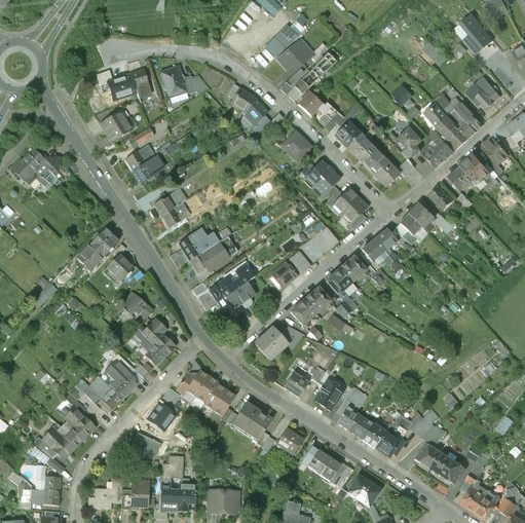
[(262,0),(274,12),(283,4),(278,0),(262,0)]
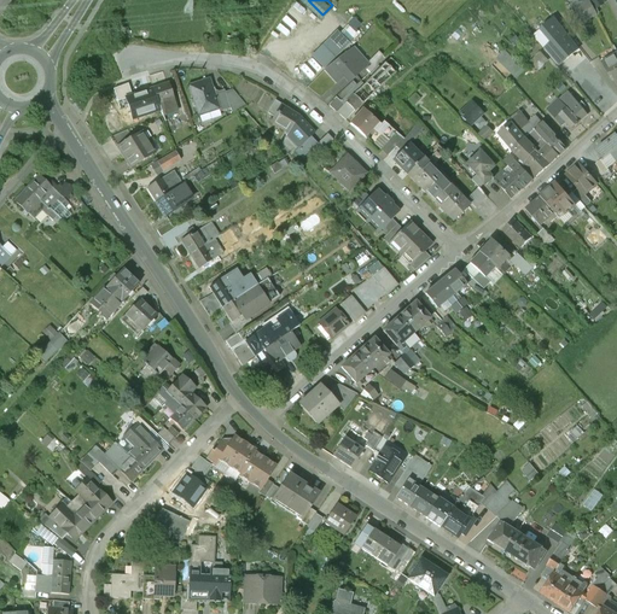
[(583,0),(574,6),(582,19),(598,11),(592,0),(583,0)]
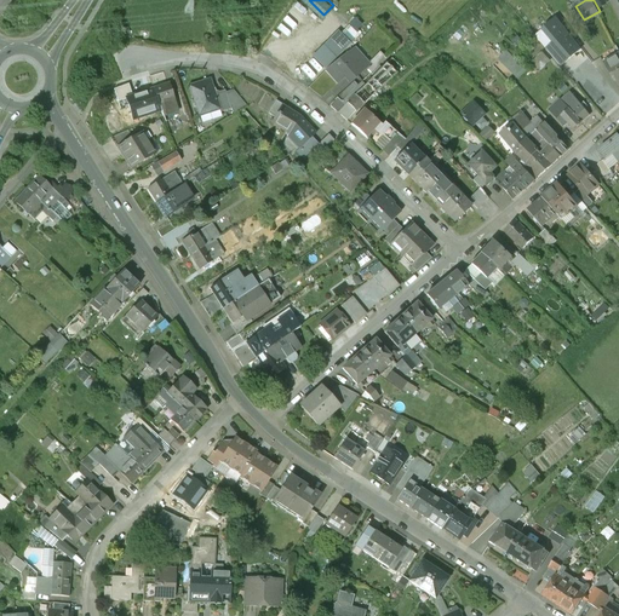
[(546,46),(561,62),(582,45),(557,15),(543,27),(554,40),(546,46)]
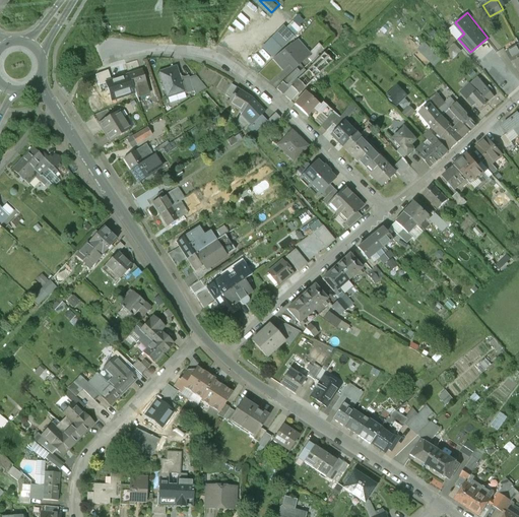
[(292,21),(271,41),(278,49),(300,29),(292,21)]
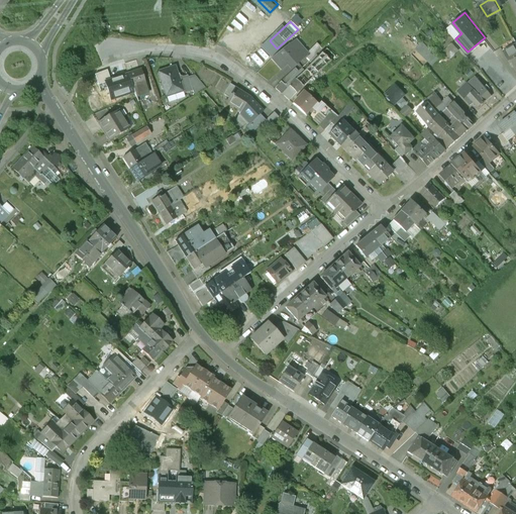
[(447,27),(434,38),(439,44),(440,43),(446,37),(451,32),(447,27)]
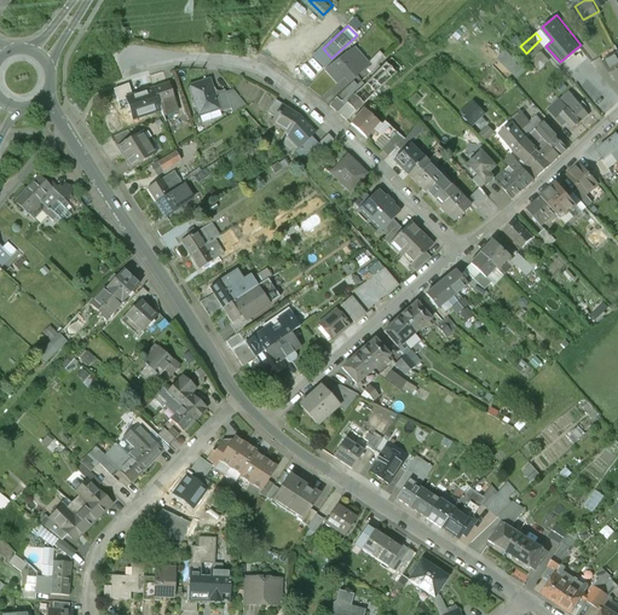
[(535,45),(527,52),(532,58),(539,51),(535,45)]
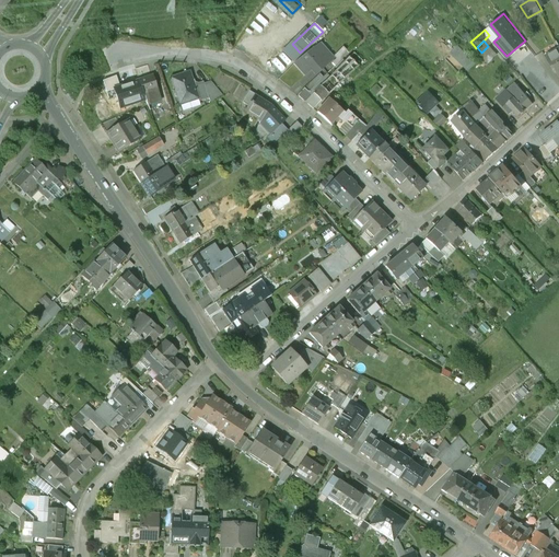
[(321,42),(314,47),(314,46),(309,50),(307,51),(295,61),(306,73),(317,64),(322,69),(335,57),(321,42)]
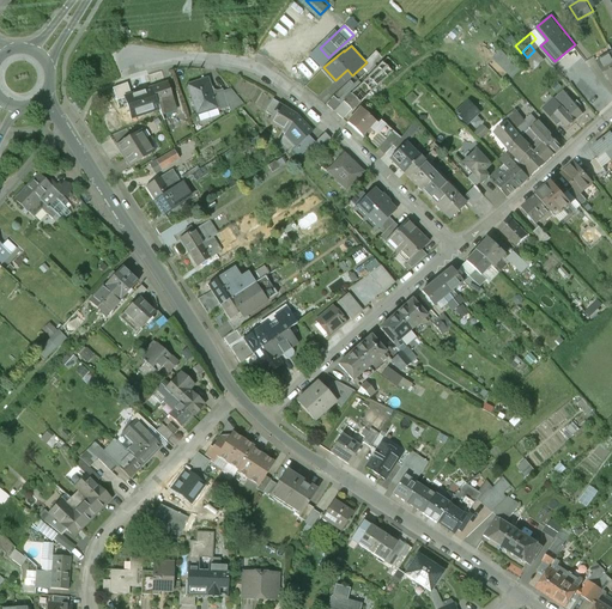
[(501,47),(492,54),(513,74),(521,66),(501,47)]
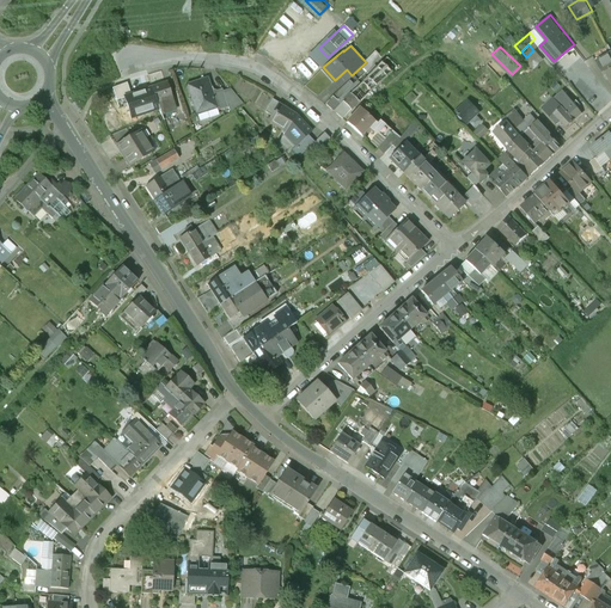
[(319,48),(304,62),(301,61),(298,65),(307,75),(328,57),(319,48)]
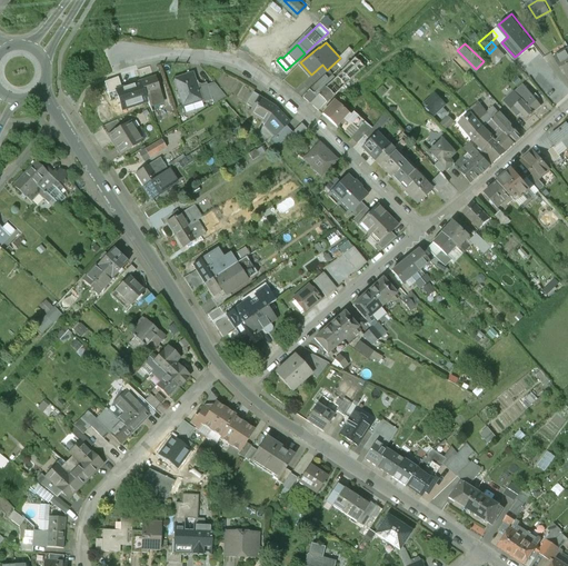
[(506,55),(497,45),(496,47),(489,53),(488,55),(496,63),(506,55)]
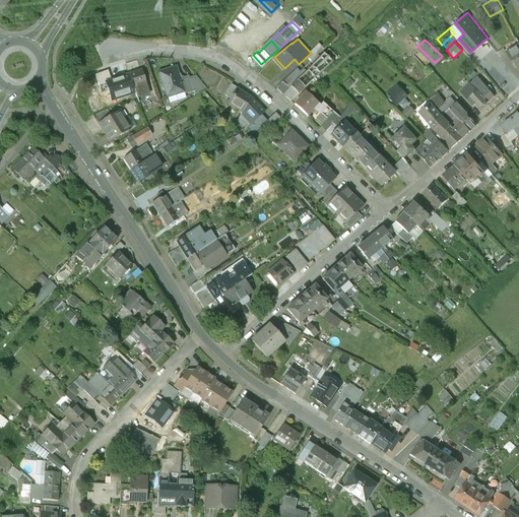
[(321,43),(313,51),(314,53),(309,57),(312,60),(325,47),(321,43)]
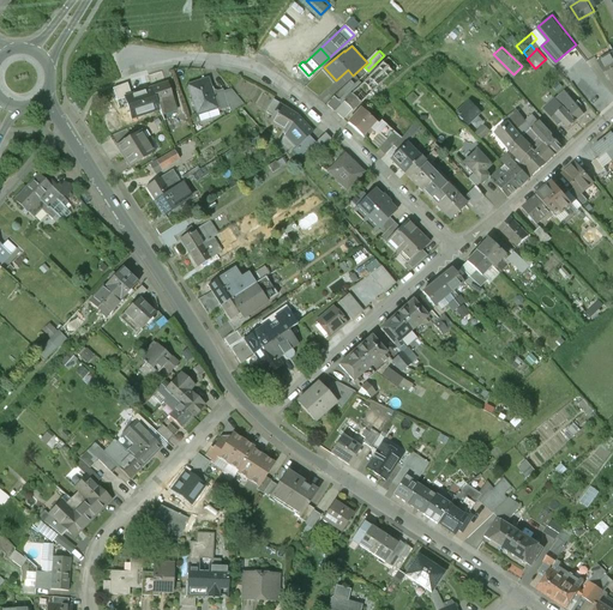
[(612,52),(601,59),(608,73),(610,72),(612,78),(612,52)]
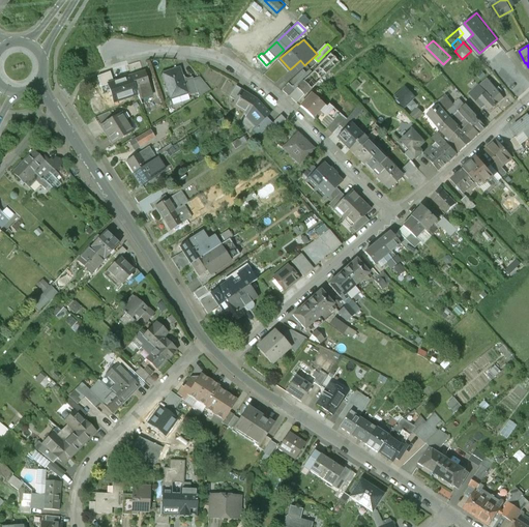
[(328,57),(319,66),(326,72),(335,64),(328,57)]
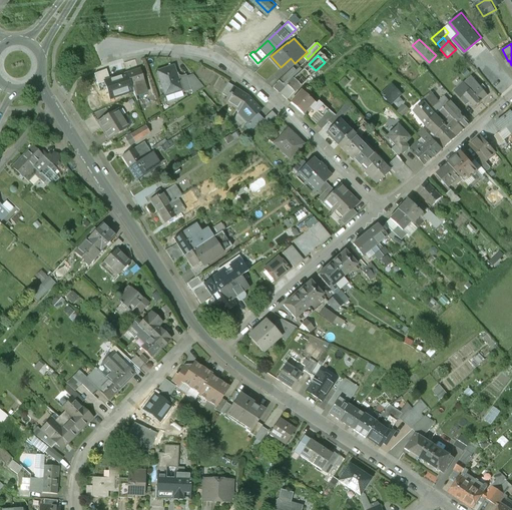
[(439,72),(446,64),(442,60),(435,69),(439,72)]
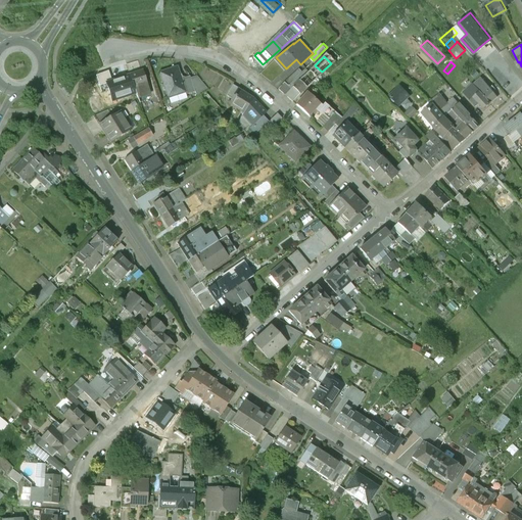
[(178,65),(160,72),(169,95),(186,89),(178,65)]
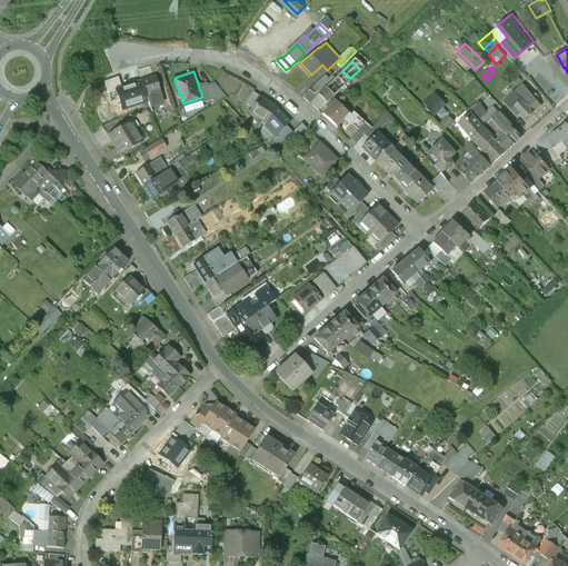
[(342,71),(326,86),(335,93),(345,83),(350,78),(342,71)]
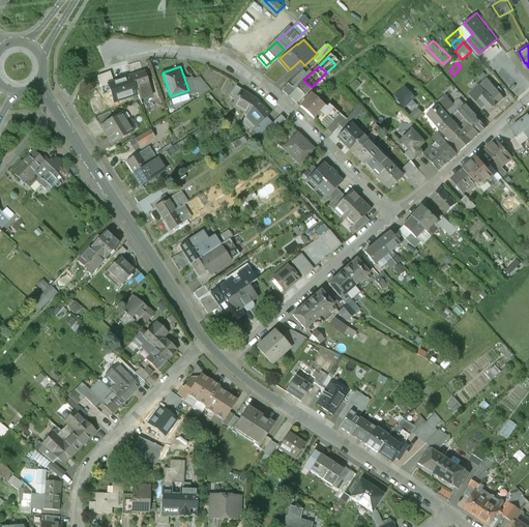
[(145,69),(133,74),(137,87),(143,85),(149,83),(145,69)]
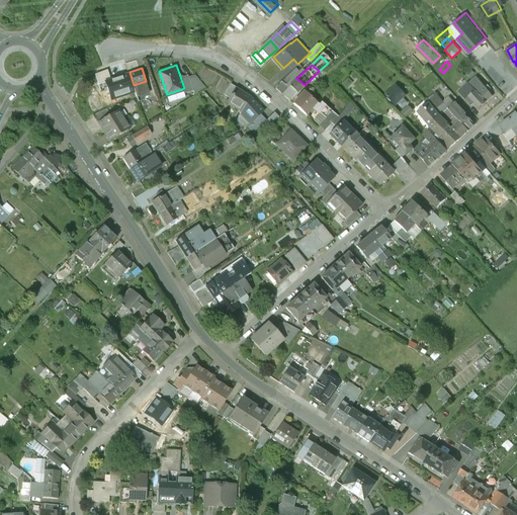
[(130,72),(107,79),(111,92),(120,89),(122,94),(136,90),(134,85),(130,72)]
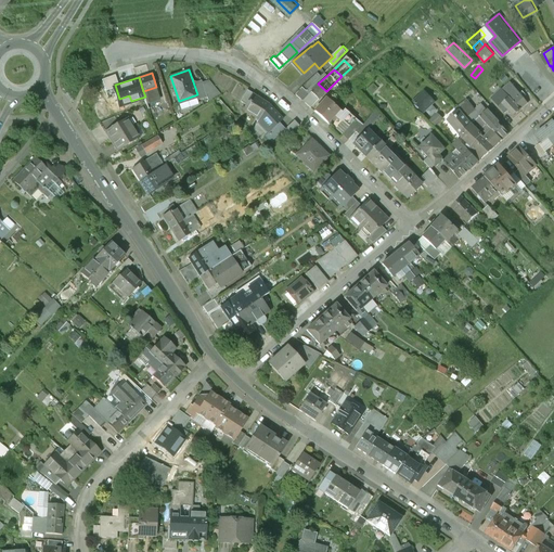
[(344,78),(338,84),(343,88),(347,82),(344,78)]
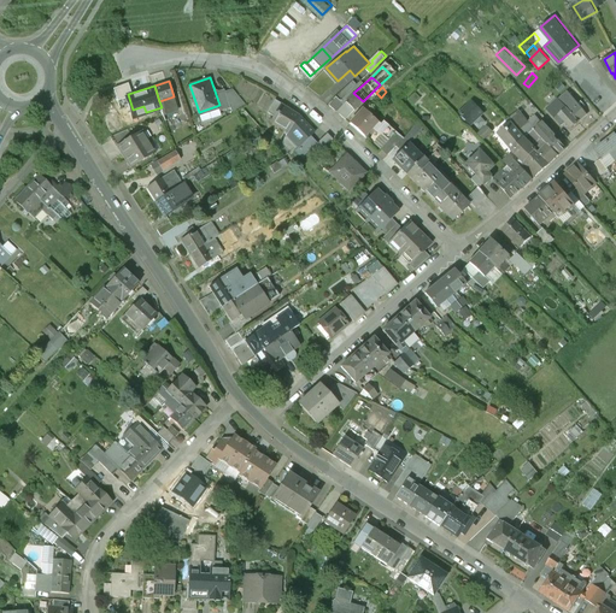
[(579,100),(568,88),(558,96),(561,99),(557,102),(553,100),(547,106),(562,122),(565,118),(572,125),(587,111),(582,105),(585,102),(581,98),(579,100)]
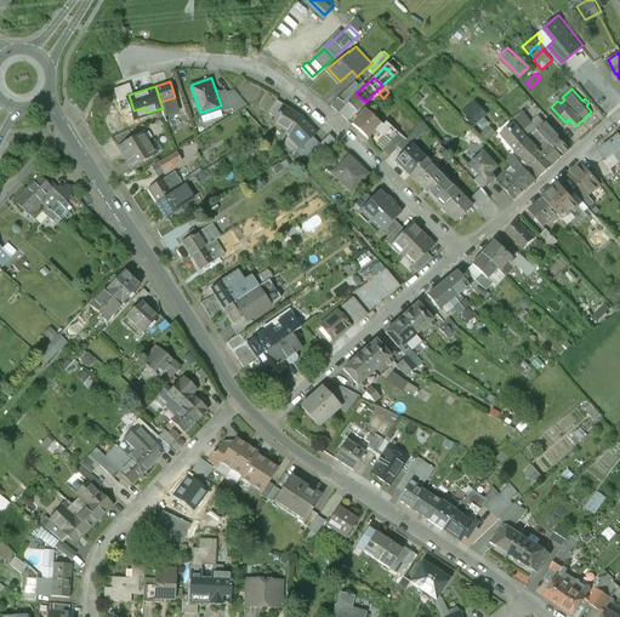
[(249,103),(237,90),(228,92),(234,113),(249,103)]
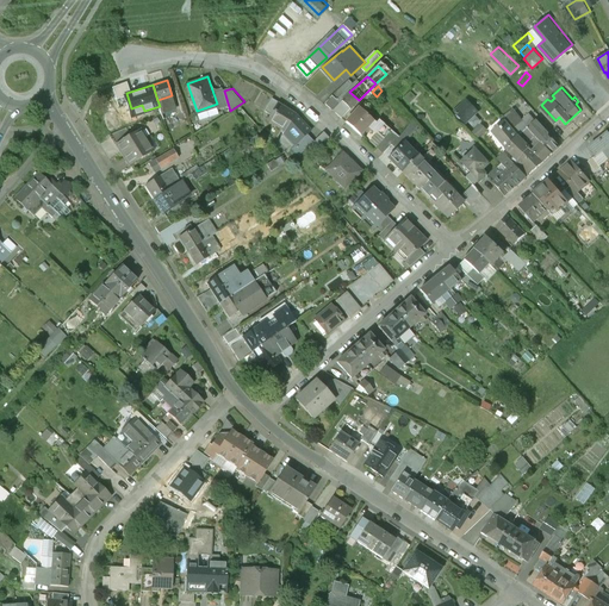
[(349,92),(341,101),(333,94),(325,101),(331,106),(333,107),(334,107),(342,116),(350,107),(358,101),(359,100),(349,92)]
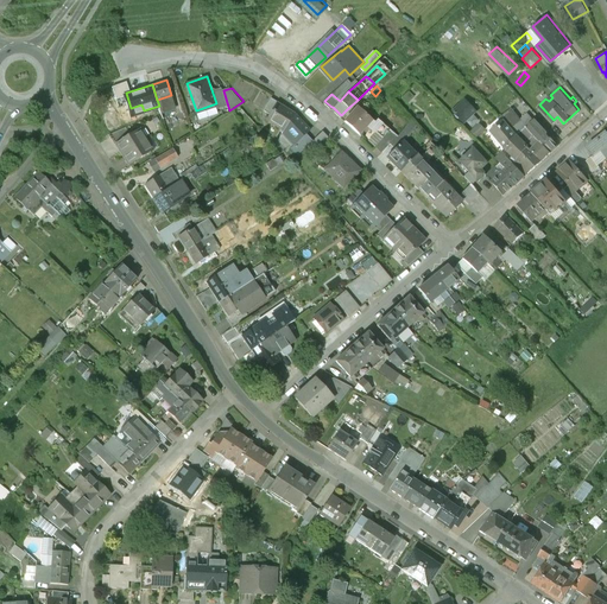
[(279,101),(272,96),(264,109),(272,114),(278,102),(279,101)]
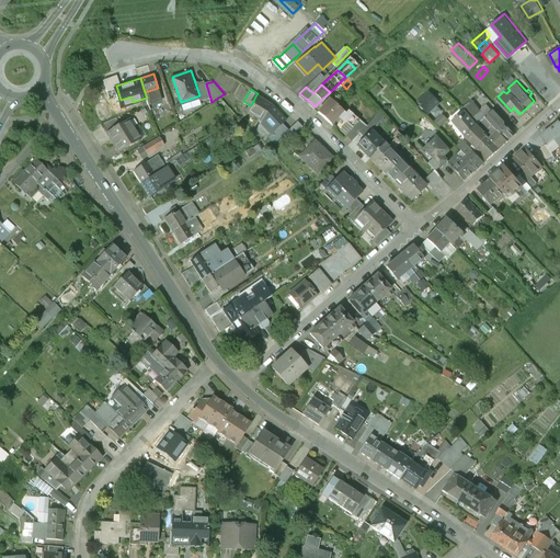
[(157,105),(151,90),(145,92),(147,98),(150,107),(157,105)]
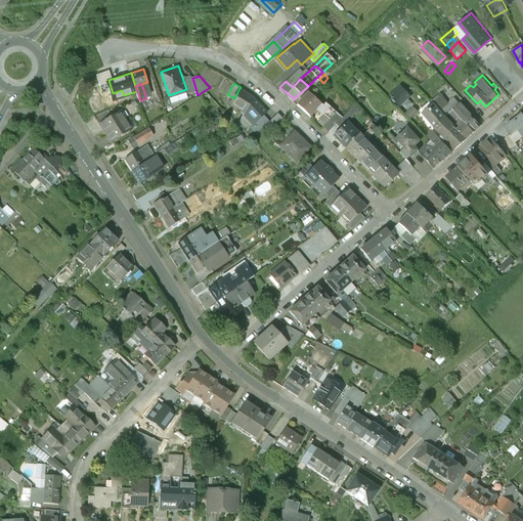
[(401,84),(388,96),(398,106),(410,95),(401,84)]
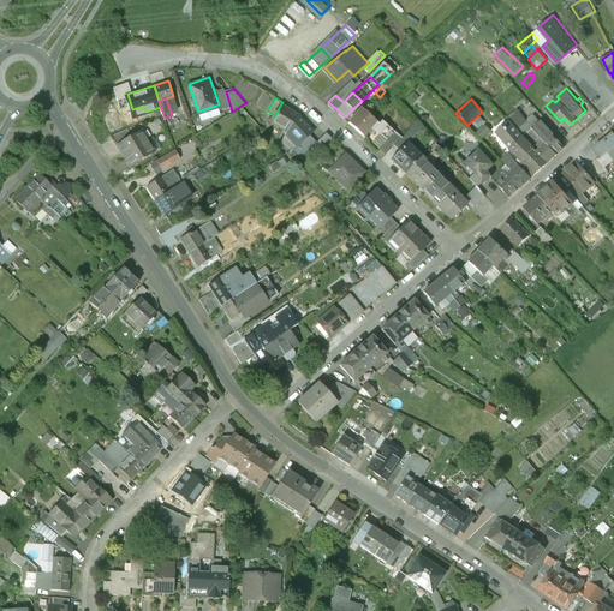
[(298,114),(281,103),(275,115),(272,120),(288,130),(298,114)]
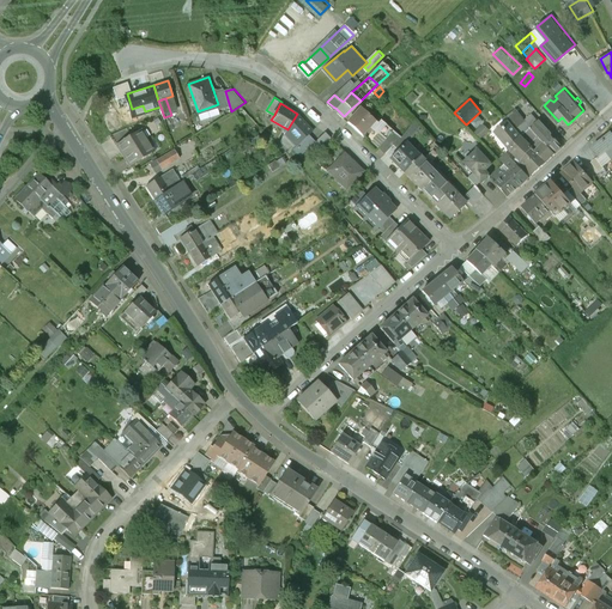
[(376,120),(362,107),(349,121),(364,134),(370,127),(376,120)]
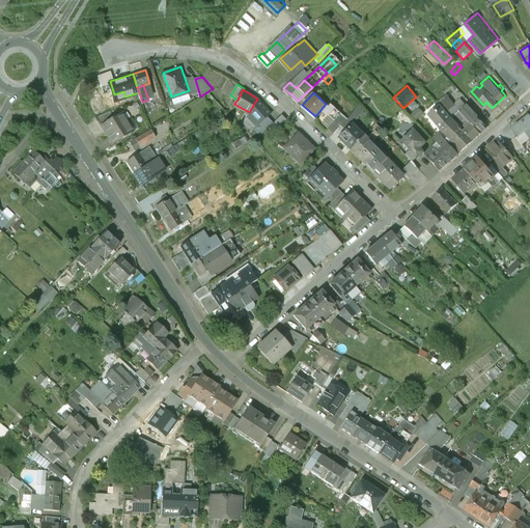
[(437,101),(441,105),(447,111),(456,103),(447,92),(437,101)]
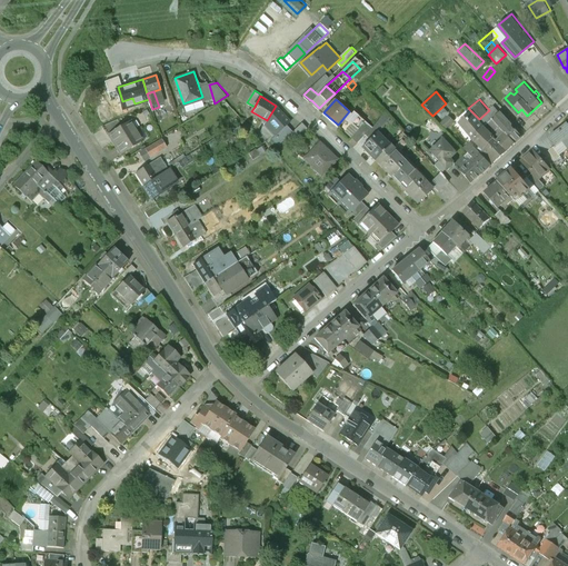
[(355,110),(352,113),(349,111),(344,118),(350,123),(351,121),(359,128),(366,120),(355,110)]
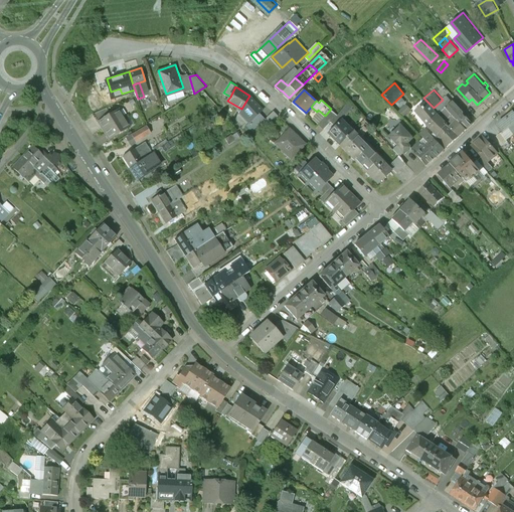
[(354,106),(348,100),(345,105),(350,110),(354,106)]
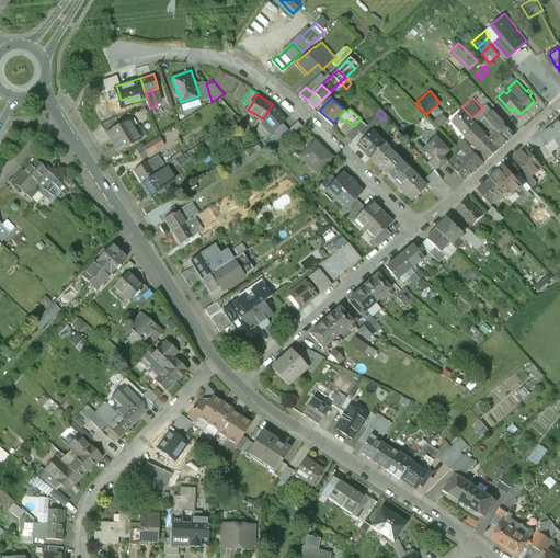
[(482,109),(472,117),(477,123),(486,116),(487,114),(482,109)]
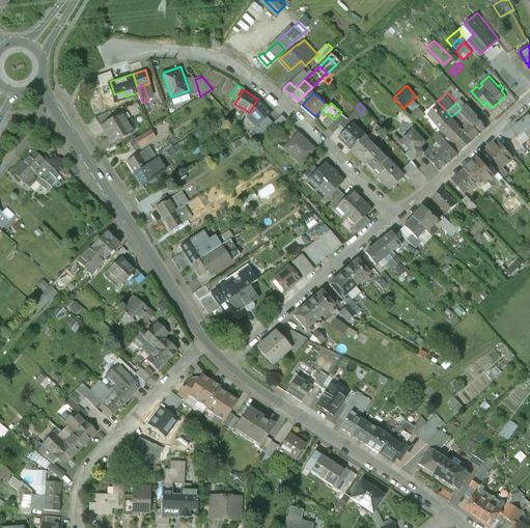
[(261,105),(244,120),(254,132),(272,116),(261,105)]
